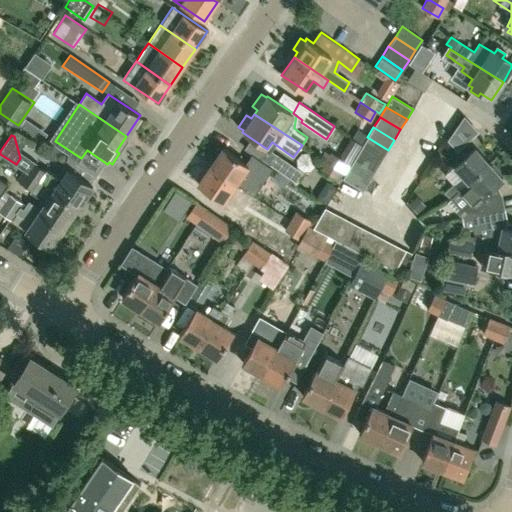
[(367,137),(361,147),(381,160),(388,150),(367,137)]
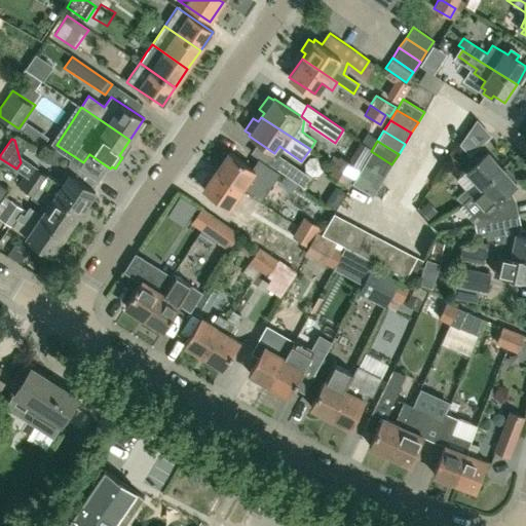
[(261,200),(279,173),(258,158),(252,167),(228,151),(215,171),(240,188),(241,187),(261,200)]
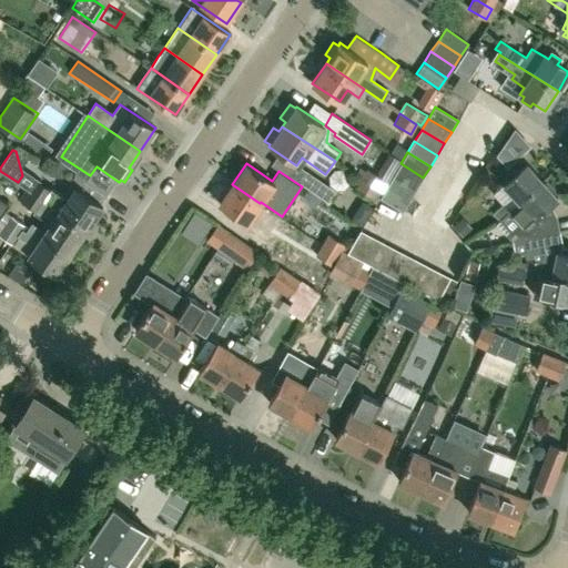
[(401,163),(394,175),(416,189),(423,178),(401,163)]
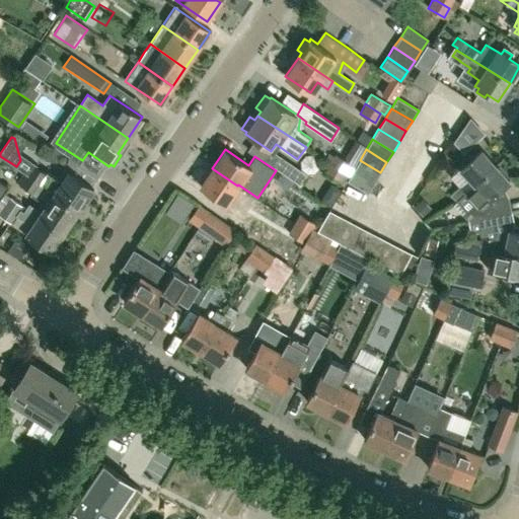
[(495,165),(480,149),(470,158),(468,155),(460,162),(463,165),(460,168),(451,176),(459,186),(450,195),(456,201),(465,192),(495,165)]
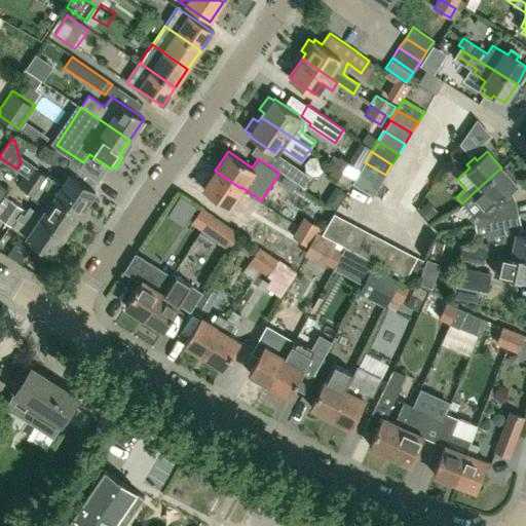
[(350,175),(355,165),(339,155),(334,164),(350,175)]
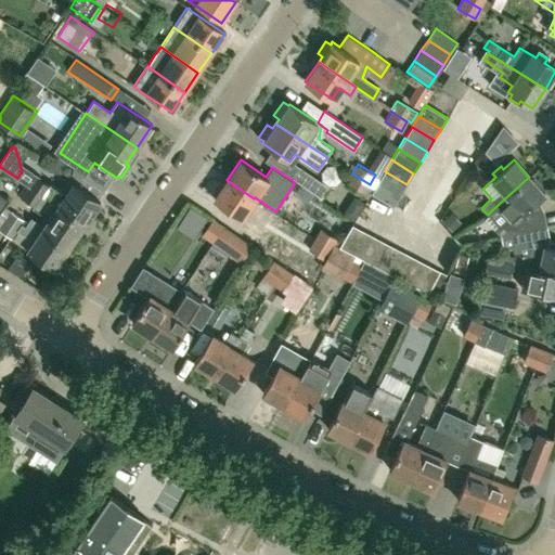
[(321,196),(328,185),(300,166),(293,178),(321,196)]
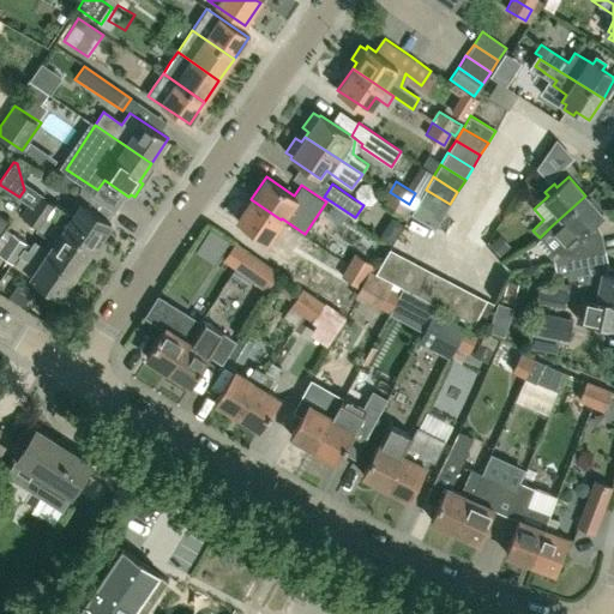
[(426,190),(417,202),(443,217),(450,204),(426,190)]
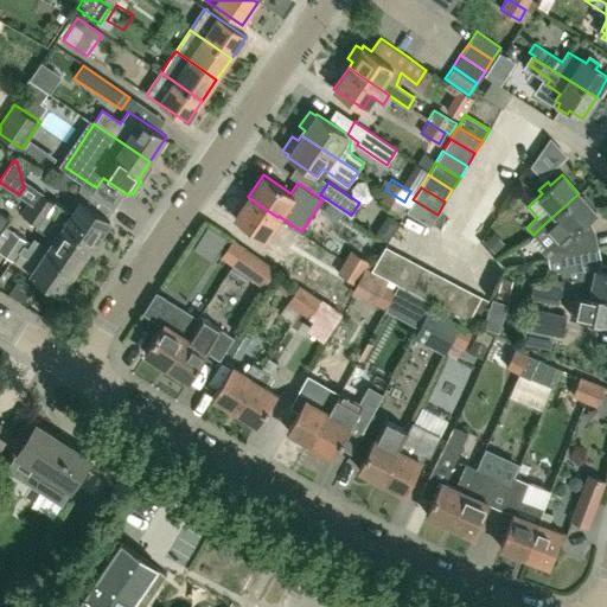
[(397,213),(404,202),(385,190),(378,203),(397,213)]
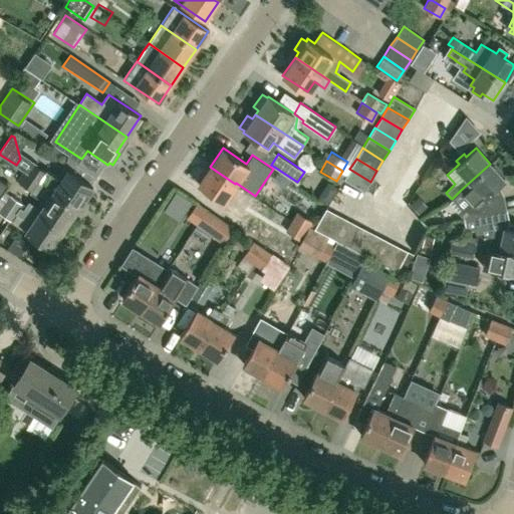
[(32,163),(26,172),(78,208),(84,198),(86,199),(89,199),(93,193),(92,191),(90,189),(92,186),(68,170),(64,167),(57,176),(46,169),(44,171),(32,163)]
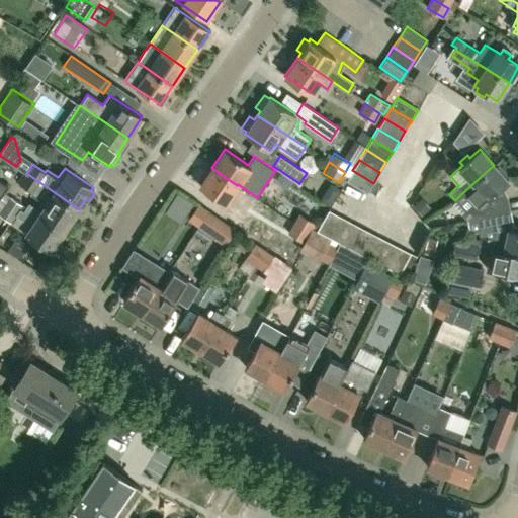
[(494,200),(502,193),(498,189),(508,180),(494,165),(464,191),(478,206),(465,208),(468,220),(493,214),(489,197),(491,196),(494,200)]
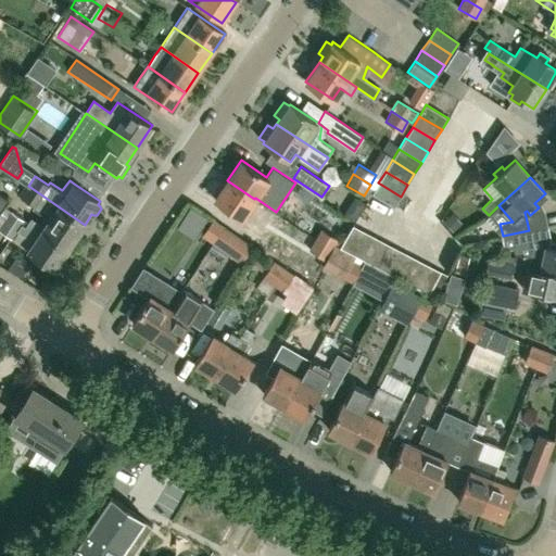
[(241,218),(254,199),(227,180),(214,200),(241,218)]
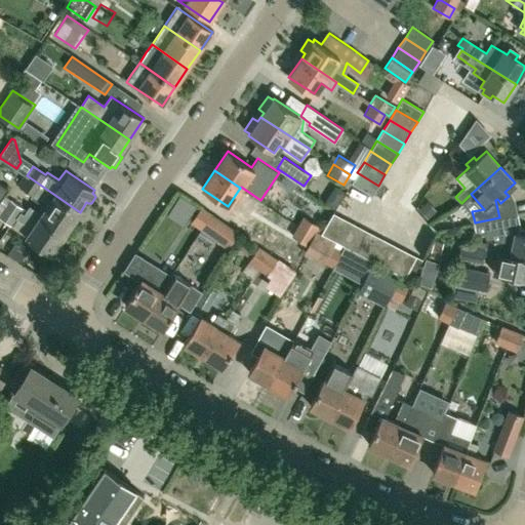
[(357,172),(351,183),(372,196),(378,186),(357,172)]
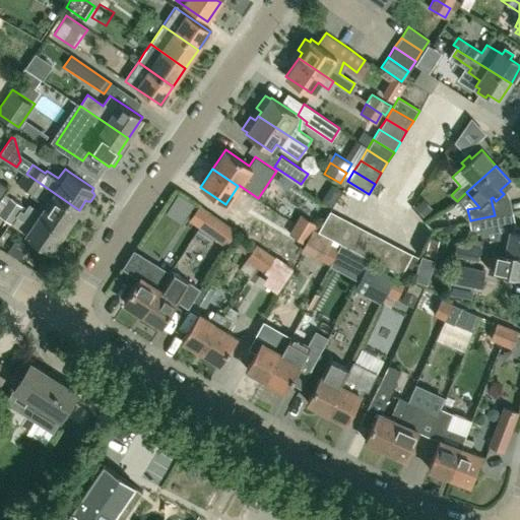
[(64,233),(79,210),(26,174),(23,173),(17,183),(31,192),(33,193),(30,195),(42,202),(37,209),(41,212),(39,215),(64,233)]
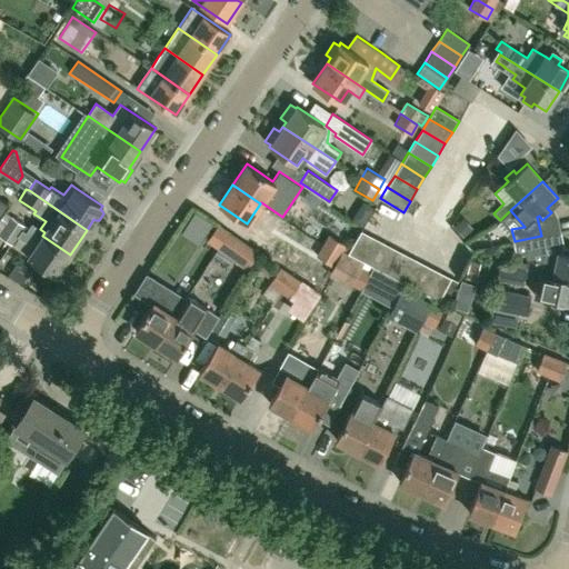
[(0,230),(11,216),(5,211),(8,206),(0,199),(0,230)]
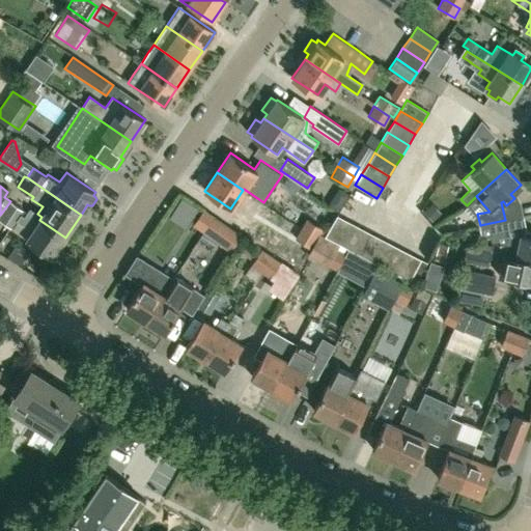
[(17,220),(24,211),(10,201),(0,215),(0,219),(11,227),(17,220)]
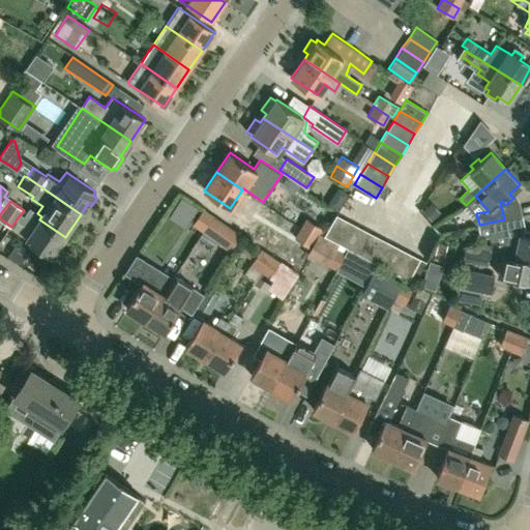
[(424,211),(431,219),(440,211),(433,204),(424,211)]
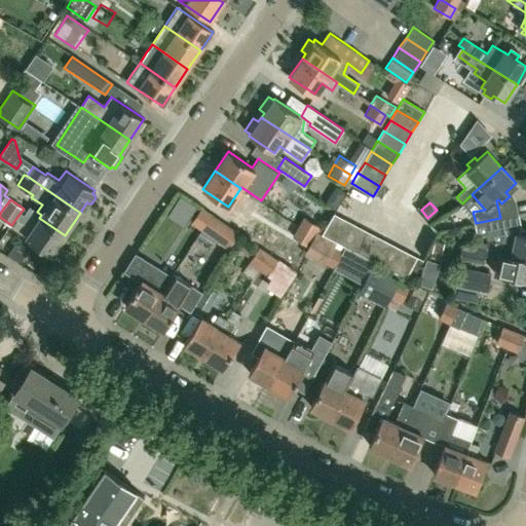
[(24,209),(16,218),(32,229),(26,238),(51,255),(65,235),(39,218),(41,215),(37,212),(29,207),(27,211),(24,209)]
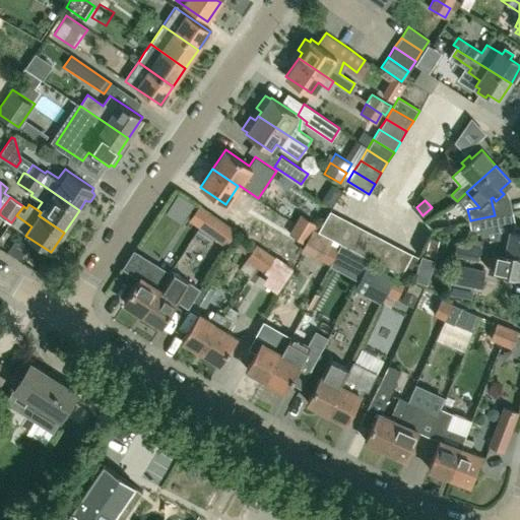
[(199,226),(208,211),(200,205),(190,219),(199,226)]
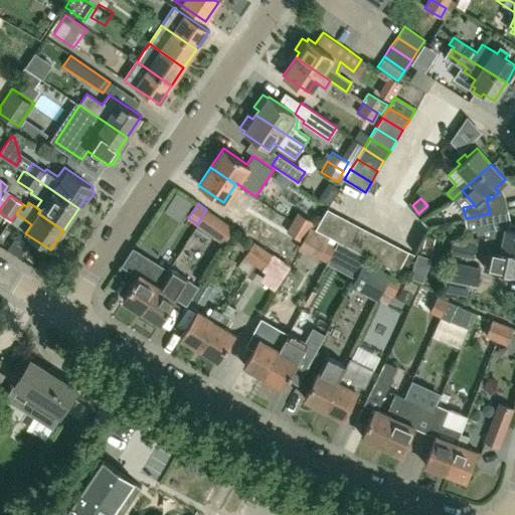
[(326,234),(337,213),(326,208),(316,228),(326,234)]
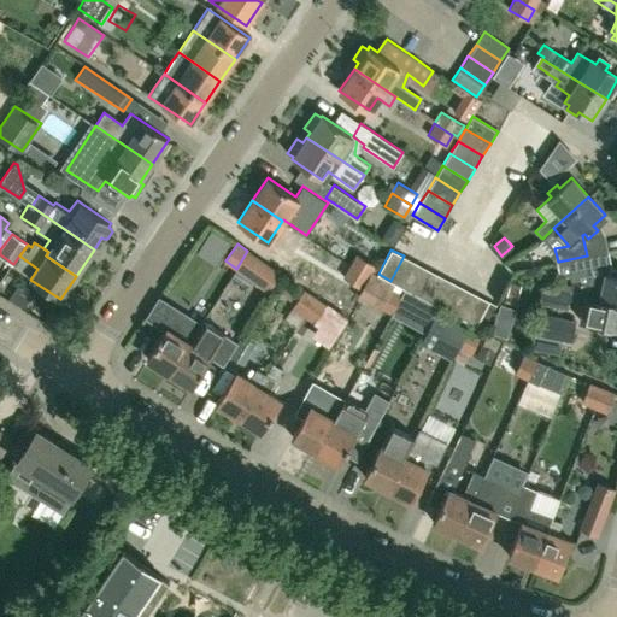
[(268,291),(281,272),(259,259),(247,251),(236,269),(247,276),(268,291)]
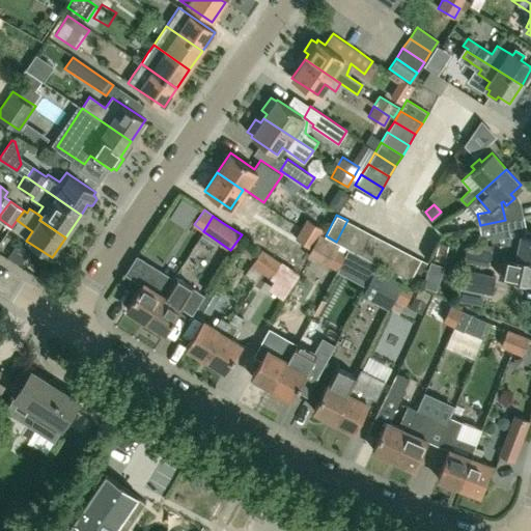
[(306,218),(300,229),(316,239),(320,230),(323,228),(306,218)]
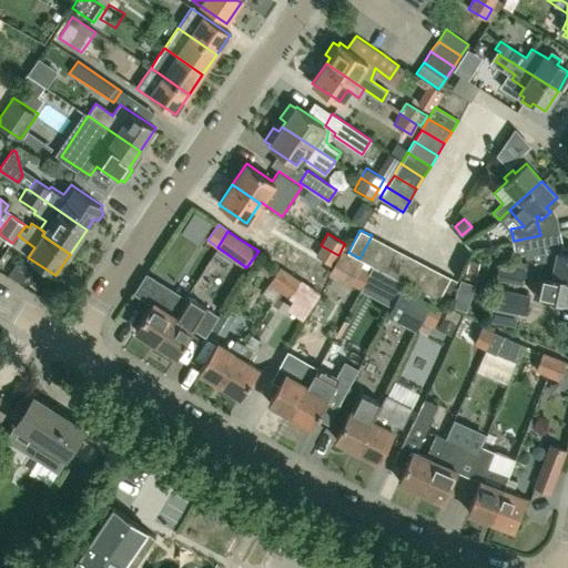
[(280,257),(287,245),(273,235),(263,247),(280,257)]
